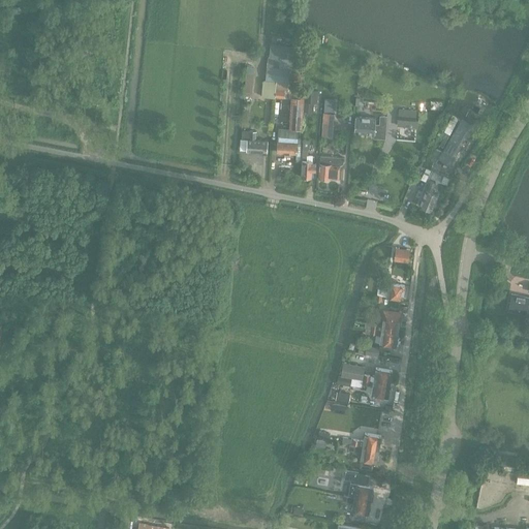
[(285,98),(289,98),(289,90),(288,90),(290,59),(289,59),(291,47),(271,44),(269,57),(268,57),(266,82),(263,82),(262,90),(263,90),(262,96),(285,98)]
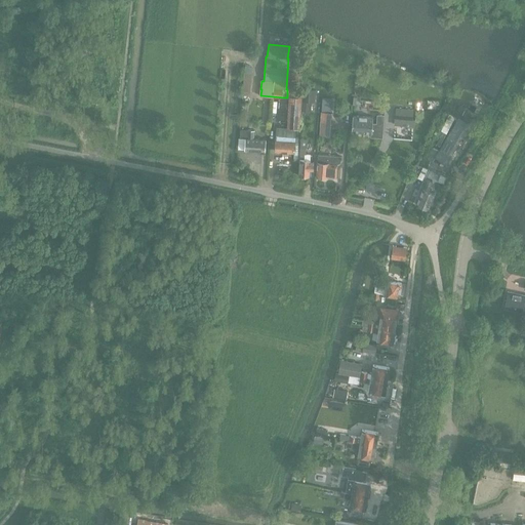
[(245,67),(243,92),(250,93),(252,67),(245,67)]
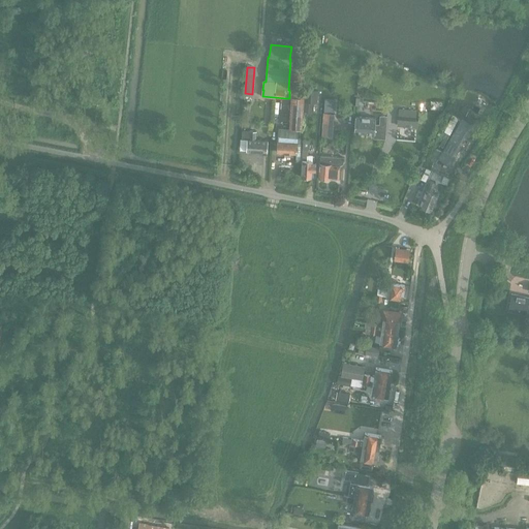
[(318,91),(306,90),(304,112),(313,113),(313,102),(317,103),(318,91)]
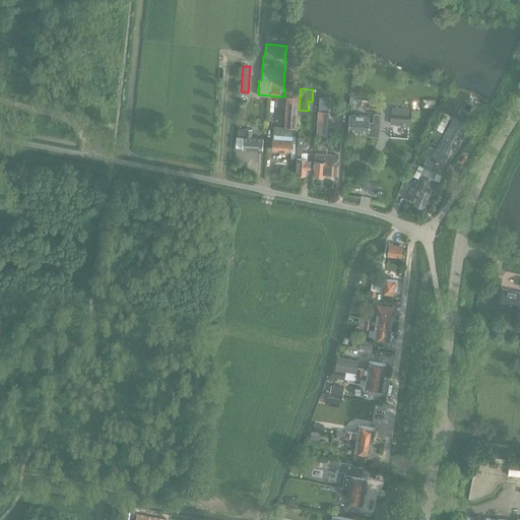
[(361,92),(352,91),(352,96),(349,95),(348,110),(359,111),(361,92)]
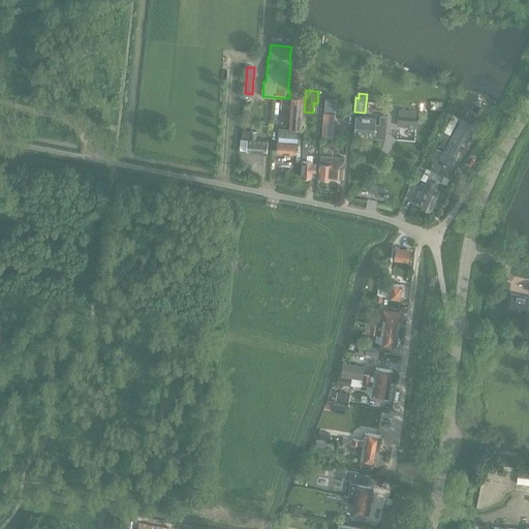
[(304,98),(292,98),(290,129),(280,128),(278,153),(297,155),(296,163),(301,163),(303,131),(301,131),(304,98)]
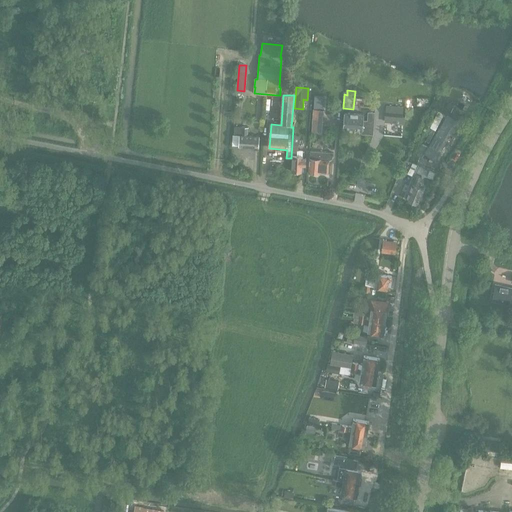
[(400,107),(384,106),(384,116),(400,117),(400,107)]
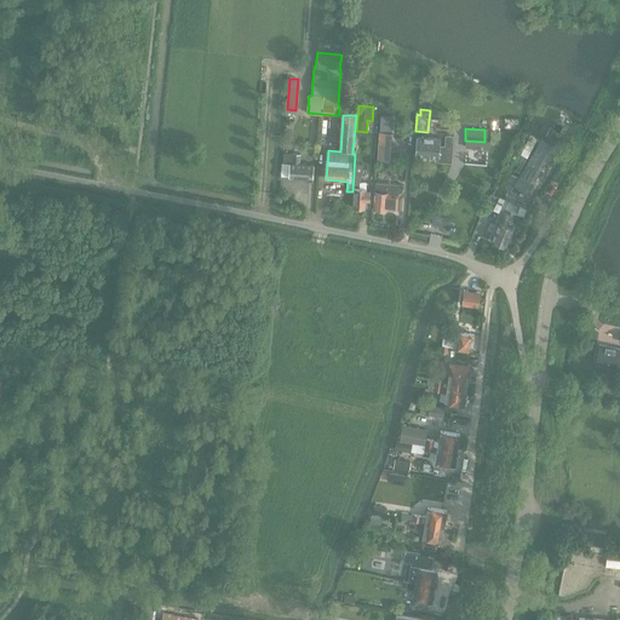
[(392,133),(380,132),(378,161),(390,162),(392,133)]
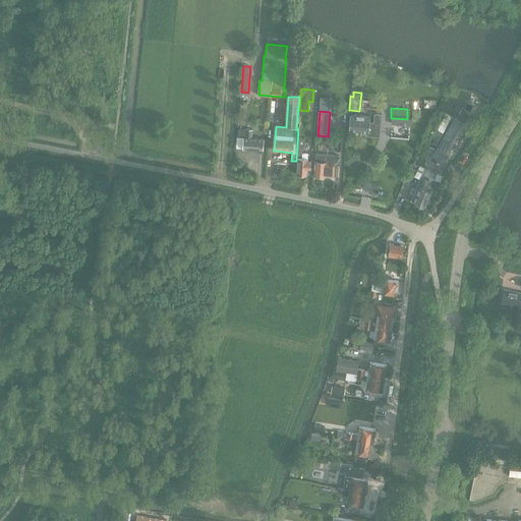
[(350,115),(349,130),(368,131),(368,135),(379,136),(381,115),(374,114),(373,123),(369,122),(370,116),(350,115)]
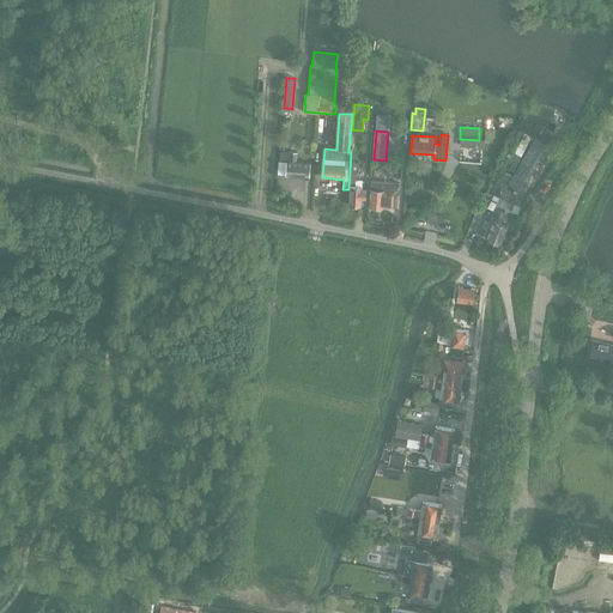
[(521,193),(548,145),(535,138),(514,176),(504,173),(498,186),(503,188),(499,196),(508,200),(513,190),(507,188),(508,184),(509,184),(509,186),(521,193)]
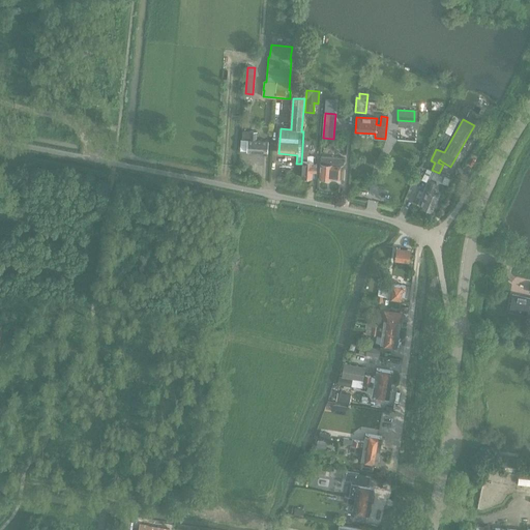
[(268,142),(257,141),(258,133),(244,131),(243,140),(248,141),(247,151),(267,153),(268,142)]
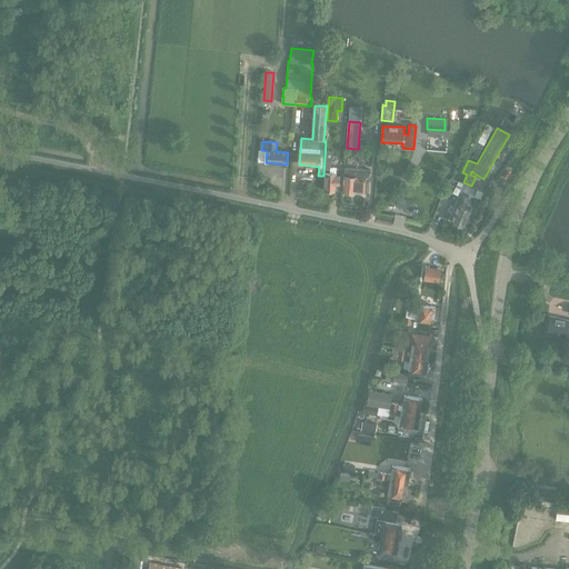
[(337,177),(337,173),(337,168),(331,167),(332,160),(332,151),(327,150),(325,190),(336,191),(336,183),(340,183),(340,177),(337,177)]
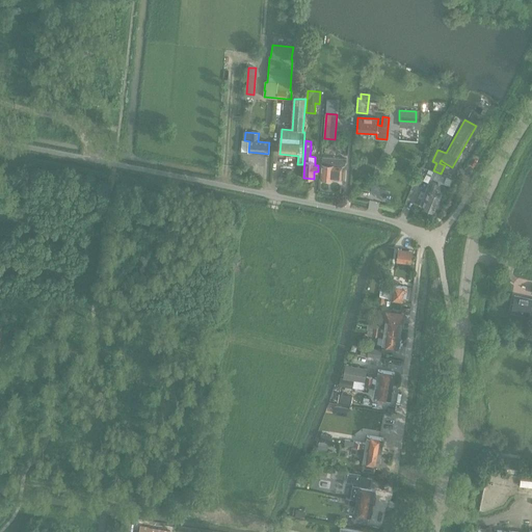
[(321,180),(331,180),(342,180),(343,166),(346,164),(346,159),(323,157),(321,180)]
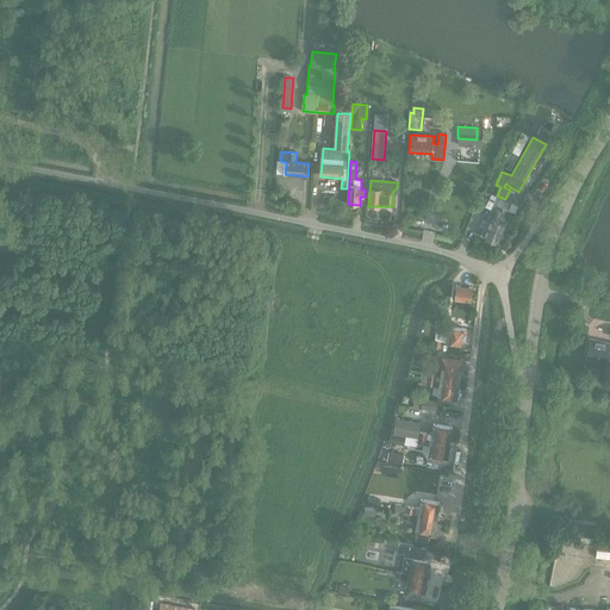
[(497,222),(502,212),(496,209),(483,237),(497,243),(505,225),(497,222)]
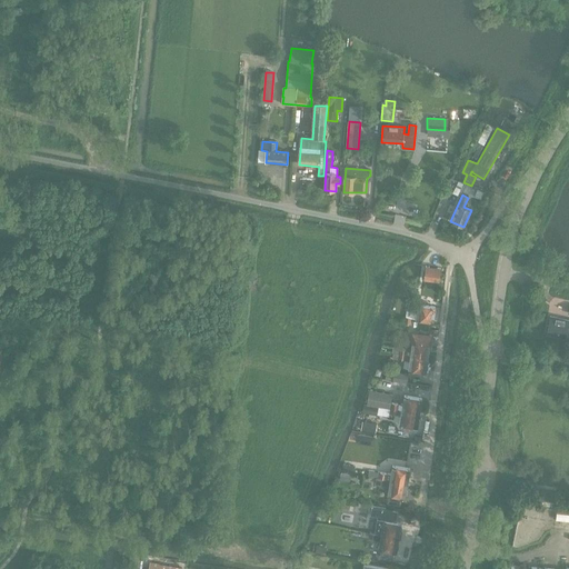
[(442,269),(427,267),(425,280),(440,282),(442,269)]
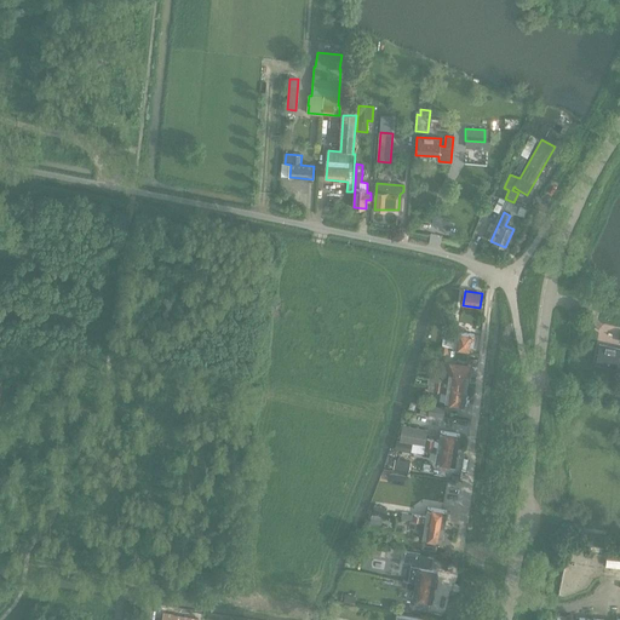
[(454,340),(443,339),(442,354),(446,354),(447,348),(472,351),(474,345),(476,344),(477,339),(475,338),(475,336),(455,332),(454,340)]
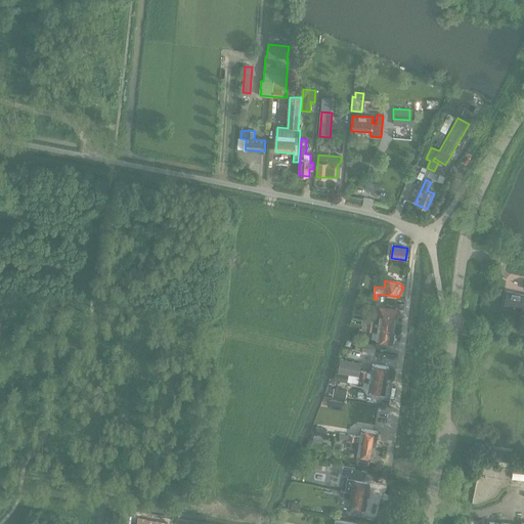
[(523,302),(523,294),(523,295),(523,296),(507,293),(506,300),(504,300),(503,304),(505,305),(504,306),(513,308),(513,310),(519,311),(522,302),(523,302)]
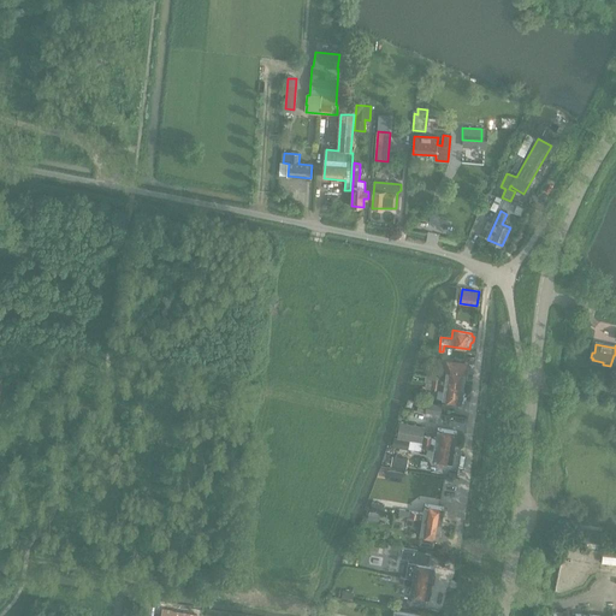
[(466,375),(468,362),(449,360),(445,380),(430,378),(428,381),(428,383),(465,388),(465,383),(467,381),(468,377),(466,375)]
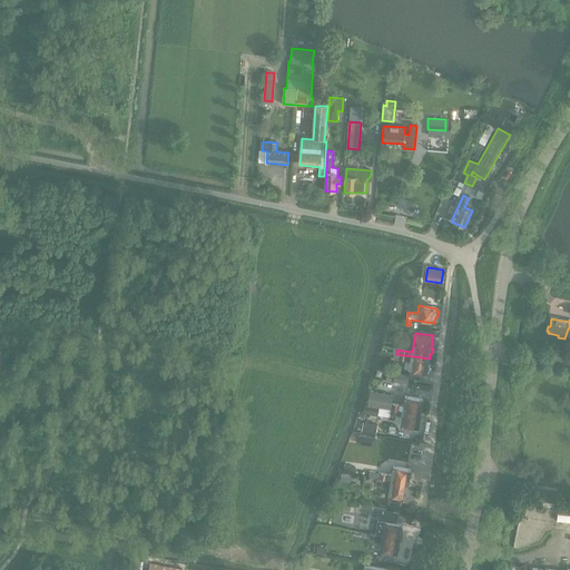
[(430,359),(396,354),(395,361),(411,363),(410,372),(426,374),(428,372),(430,371),(431,367),(429,365),(430,359)]
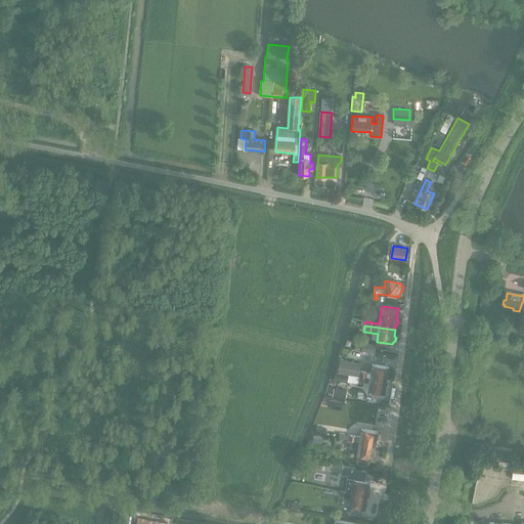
[(376,346),(363,344),(362,352),(375,354),(376,346)]
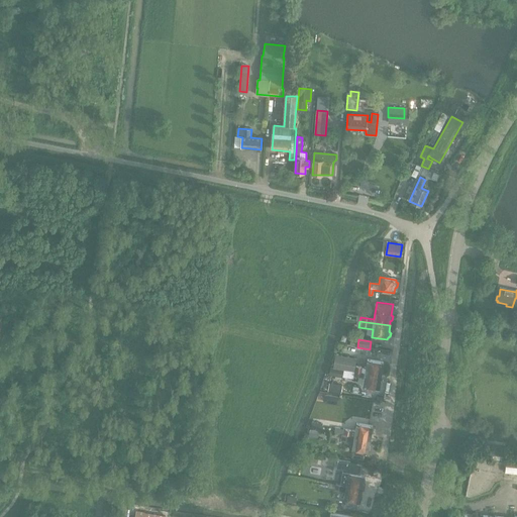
[(335,354),(333,367),(353,371),(356,358),(335,354)]
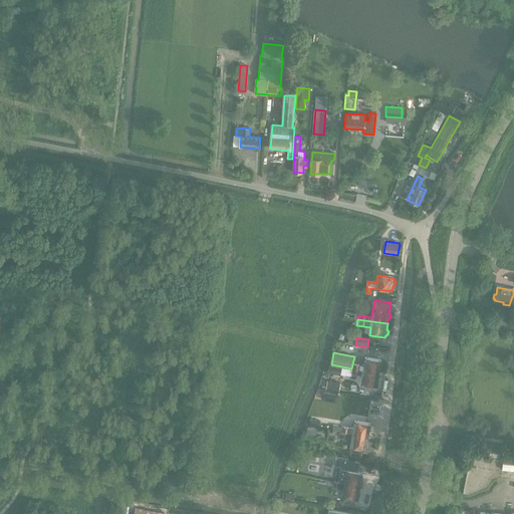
[(382,363),(381,361),(365,358),(363,365),(355,364),(354,369),(379,373),(379,368),(381,366),(382,363)]
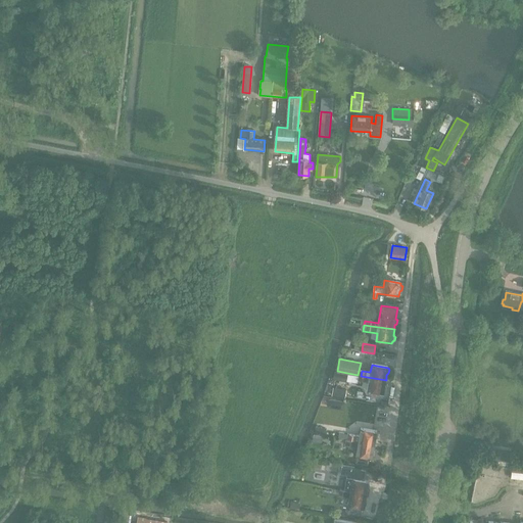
[(347,375),(334,372),(333,379),(345,381),(347,375)]
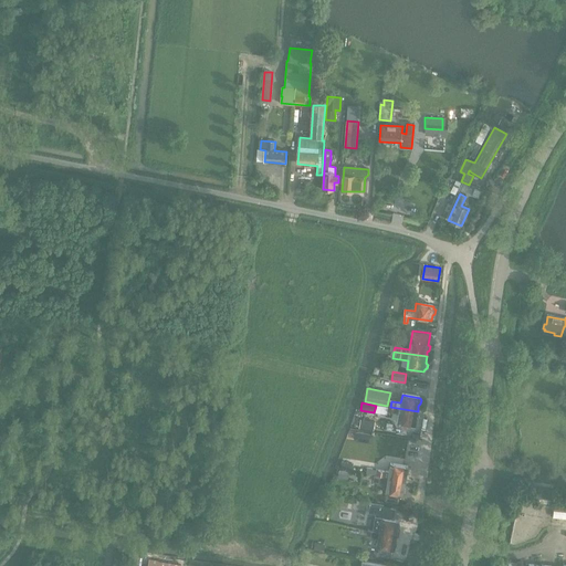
[(418,411),(390,407),(389,412),(399,415),(398,422),(415,426),(415,423),(417,422),(418,419),(417,418),(418,411)]
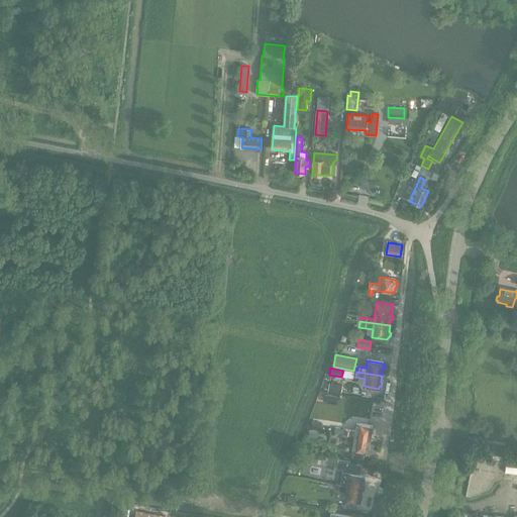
[(327,387),(327,391),(325,391),(325,396),(328,396),(328,397),(338,397),(338,387),(327,387)]
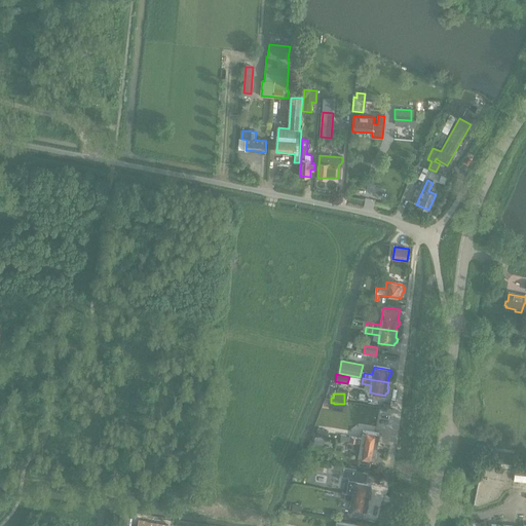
[(380,438),(378,436),(379,434),(363,431),(362,439),(345,436),(344,442),(376,447),(377,442),(379,440),(380,438)]
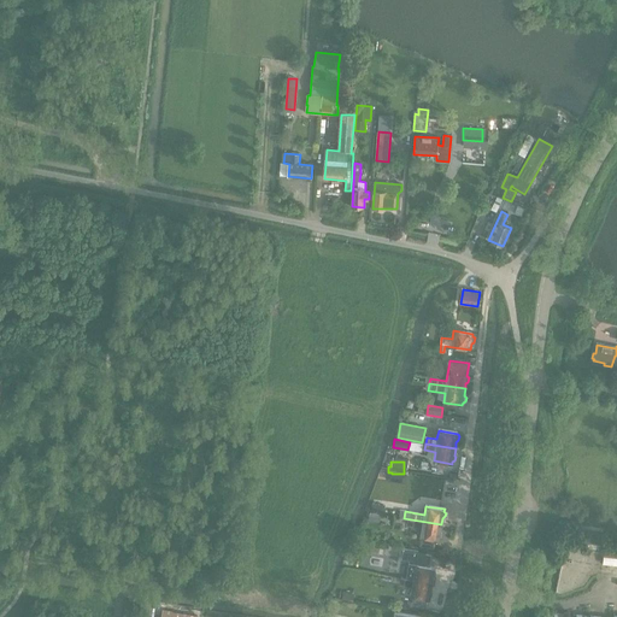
[(381,515),(370,512),(368,521),(380,523),(381,515)]
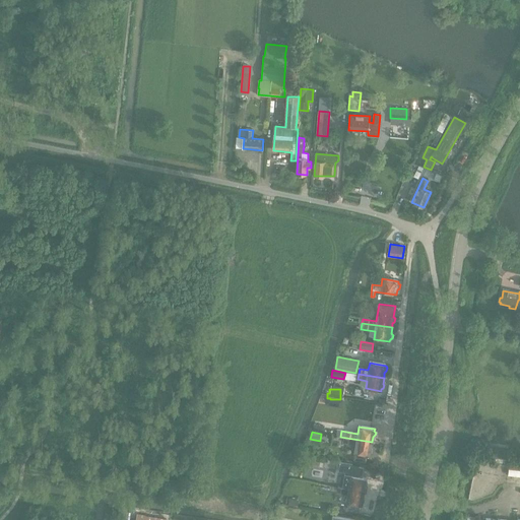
[(372,442),(340,437),(339,437),(343,438),(343,442),(355,444),(352,459),(366,461),(367,454),(370,455),(371,453),(372,453),(373,450),(371,448),(372,442)]
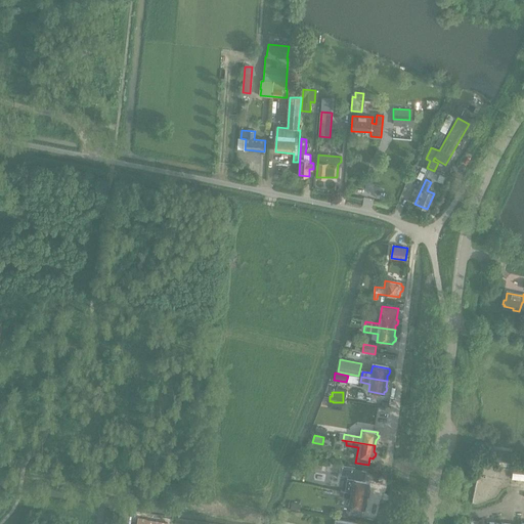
[(523,474),(523,464),(514,463),(512,473),(523,474)]
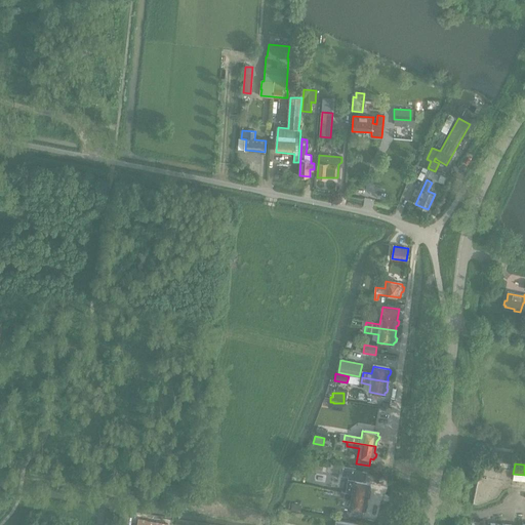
[(367,496),(368,490),(370,489),(371,486),(369,484),(369,483),(364,482),(366,474),(356,472),(356,468),(344,466),(342,476),(350,477),(348,488),(342,487),(341,492),(367,496)]
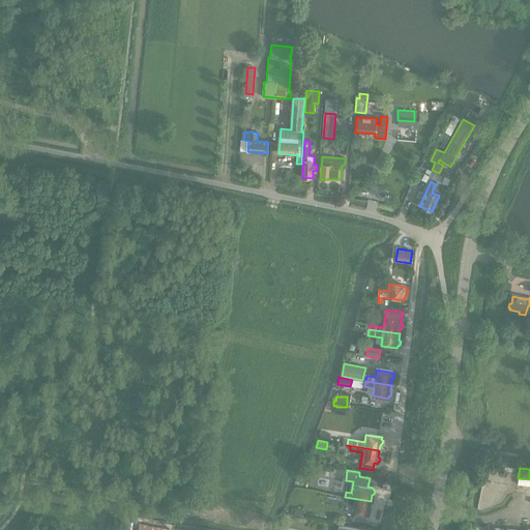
[(371,501),(345,497),(344,502),(354,504),(353,512),(369,514),(369,513),(372,512),(372,508),(370,506),(371,501)]
